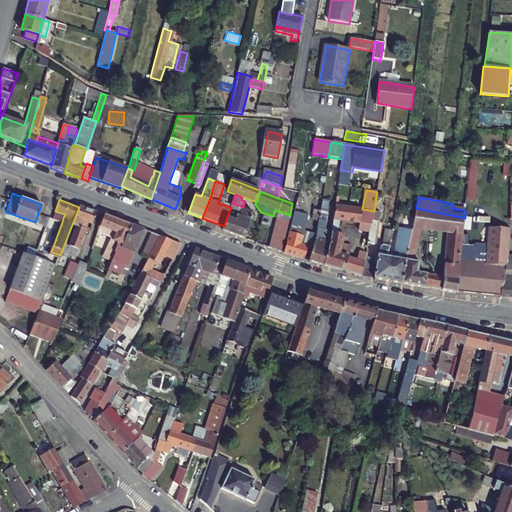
[(324,221),(329,200),(321,199),(319,211),(318,219),(324,221)]
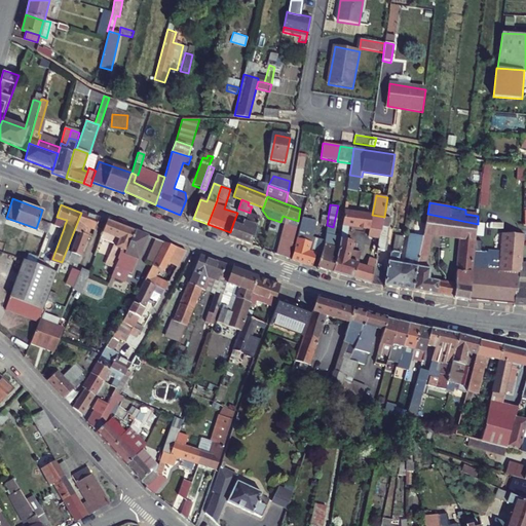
[(260,217),(261,214),(251,209),(250,213),(260,217)]
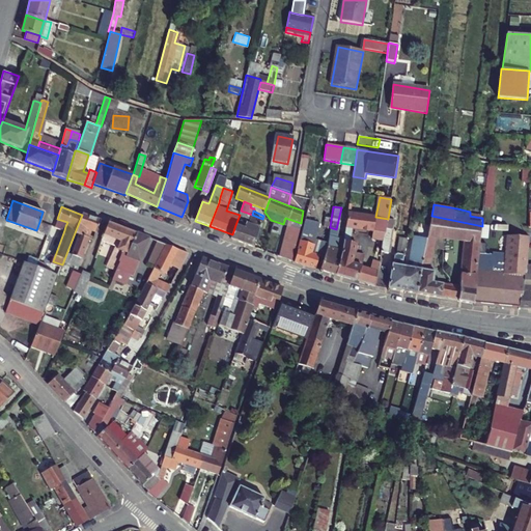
[(87,228),(95,231),(101,219),(82,214),(82,215),(74,235),(78,236),(87,241),(92,242),(94,234),(86,231),(87,228)]
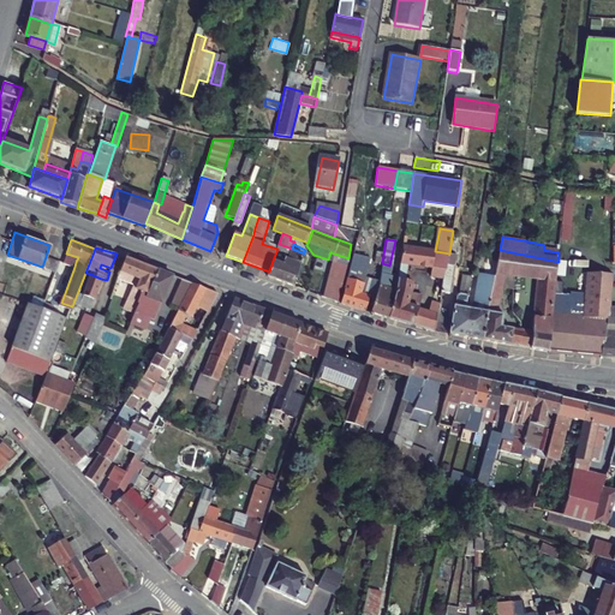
[(402,248),(400,266),(408,266),(433,268),(431,278),(445,279),(449,254),(435,251),(402,248)]
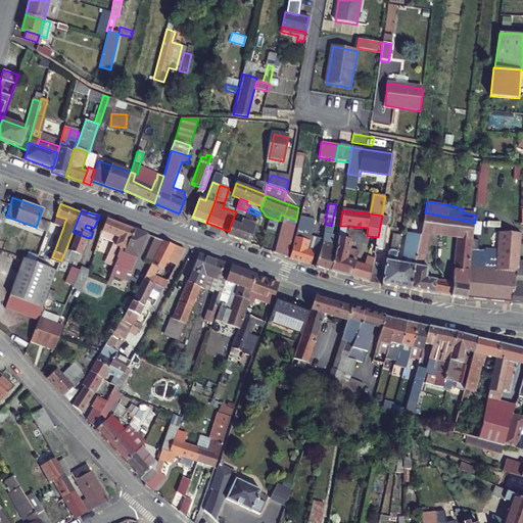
[(248,211),(246,218),(245,222),(242,221),(241,225),(232,222),(229,231),(228,235),(250,243),(260,217),(258,216),(248,211)]
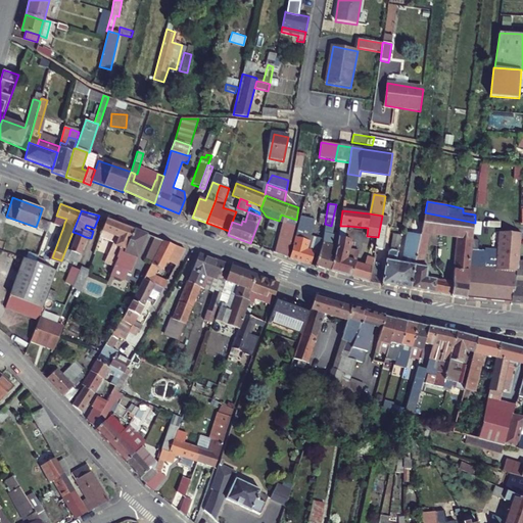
[(439,235),(458,239),(454,284),(452,296),(467,299),(471,252),(475,223),(425,212),(424,218),(422,232),(429,233),(439,235)]
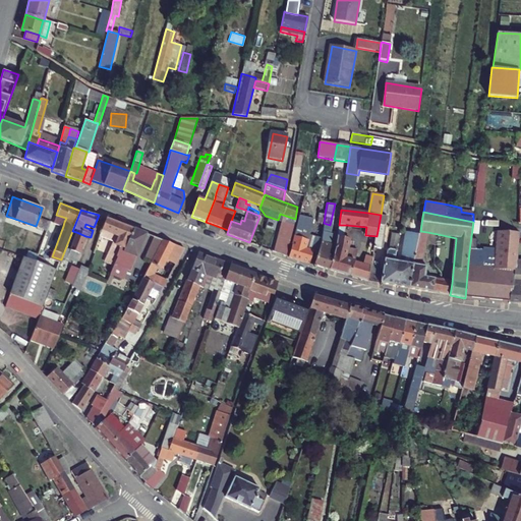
[(281,222),(274,252),(286,256),(295,219),(283,215),(281,222)]
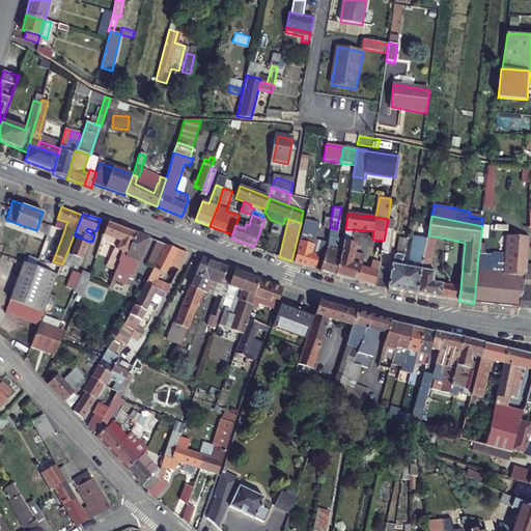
[(382,251),(390,253),(395,230),(397,221),(388,219),(384,241),(382,251)]
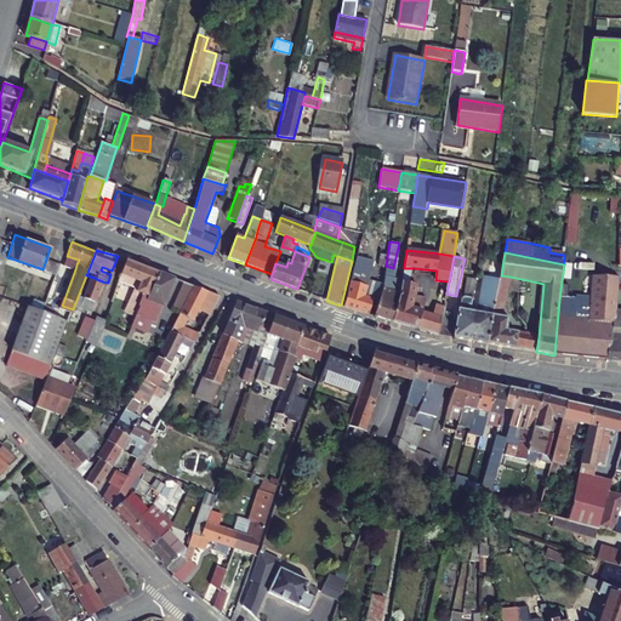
[(501,275),(503,258),(491,256),(488,274),(501,277),(501,275)]
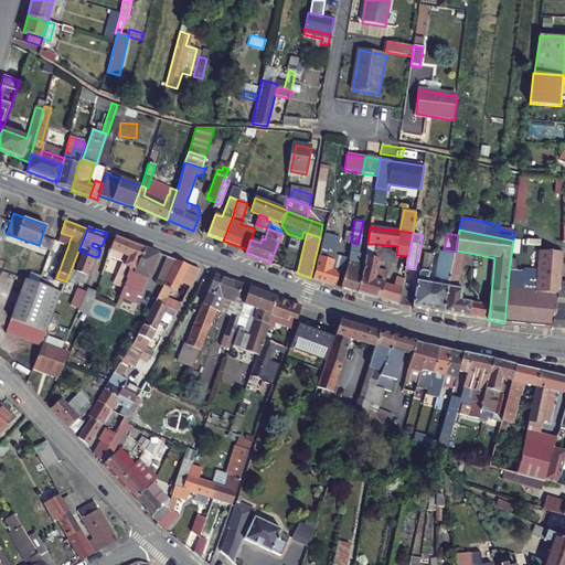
[(51,249),(53,241),(42,236),(39,245),(51,249)]
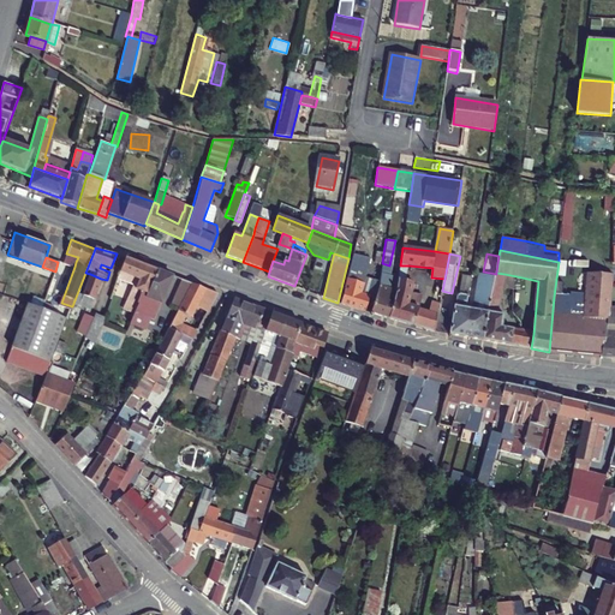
[(125,257),(120,272),(135,276),(139,279),(144,266),(125,257)]
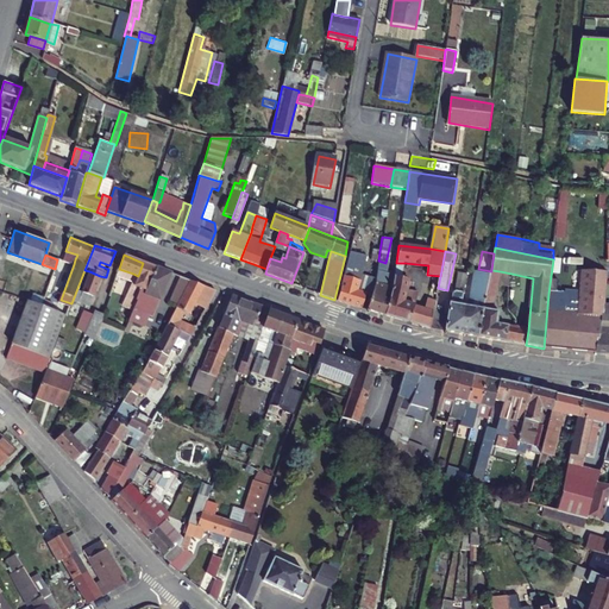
[(357,292),(365,264),(347,258),(337,301),(362,308),(365,294),(357,292)]
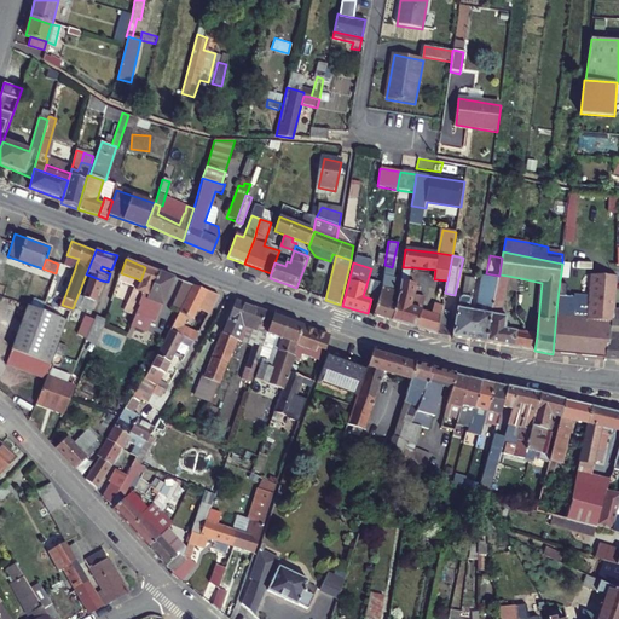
[(393,267),(392,267),(385,265),(385,267),(382,283),(381,287),(388,289),(393,267)]
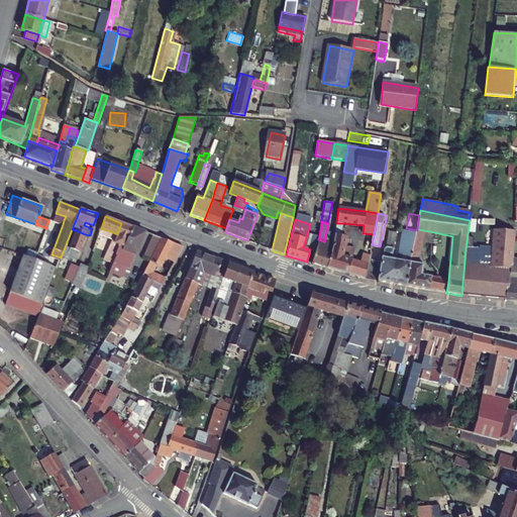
[(116,243),(120,244),(125,246),(132,227),(121,223),(117,234),(114,242),(116,243)]
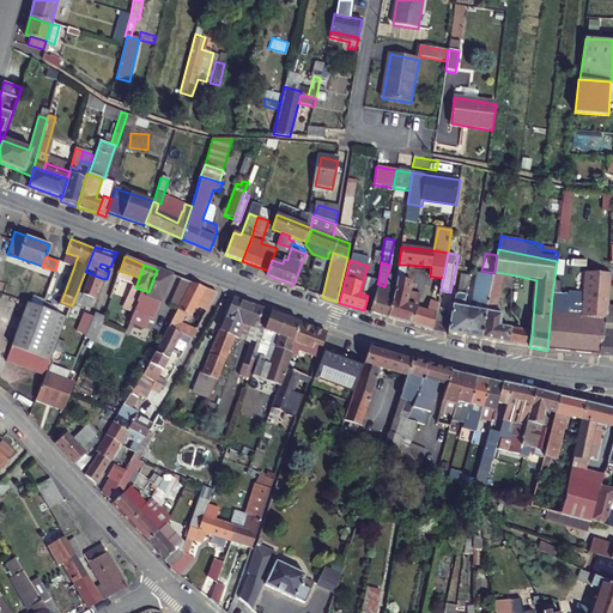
[(399,265),(396,279),(404,280),(407,265),(399,265)]
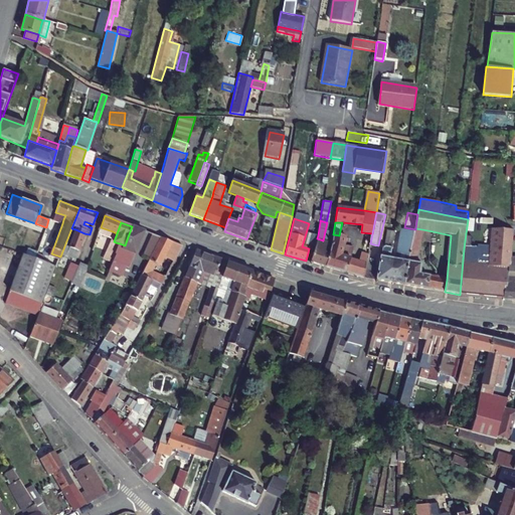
[(111,272),(119,275),(123,266),(124,266),(130,250),(135,252),(144,230),(132,226),(125,245),(120,243),(116,253),(118,254),(111,272)]
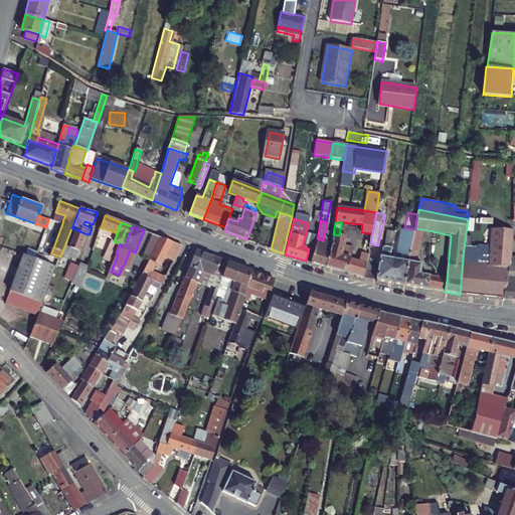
[(107,249),(113,231),(101,227),(94,246),(107,249)]
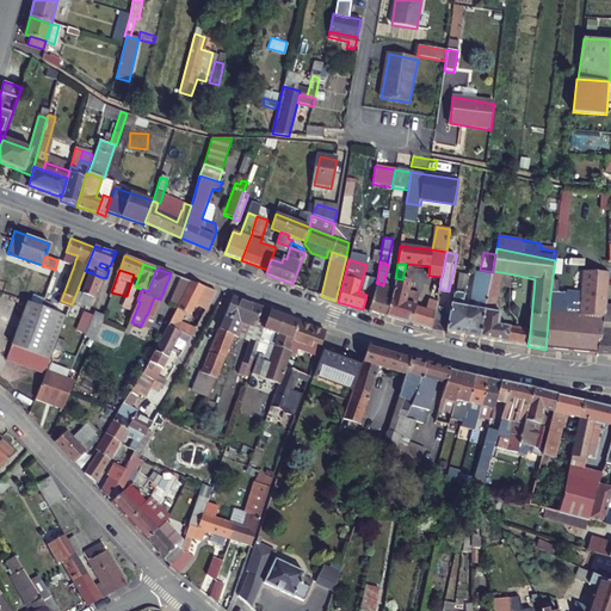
[(494,312),(499,285),(501,272),(493,271),(493,272),(492,275),(486,310),(494,312)]
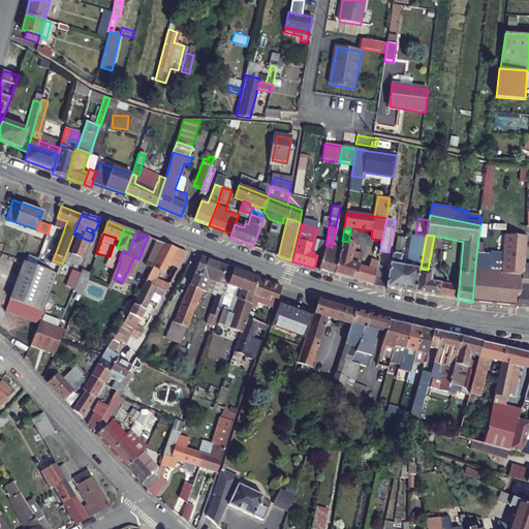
[(491,258),(491,256),(476,255),(472,303),(519,307),(522,284),(523,265),(525,254),(526,237),(506,235),(503,260),(491,258)]
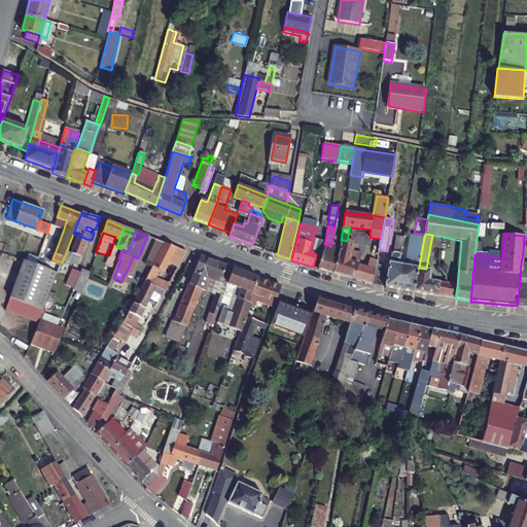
[(86,239),(77,235),(67,264),(76,267),(86,239)]
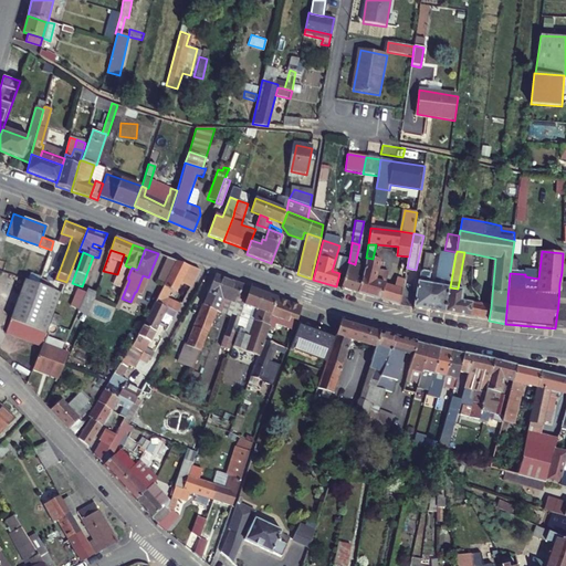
[(446,283),(444,286),(450,287),(456,254),(443,252),(438,281),(446,283)]
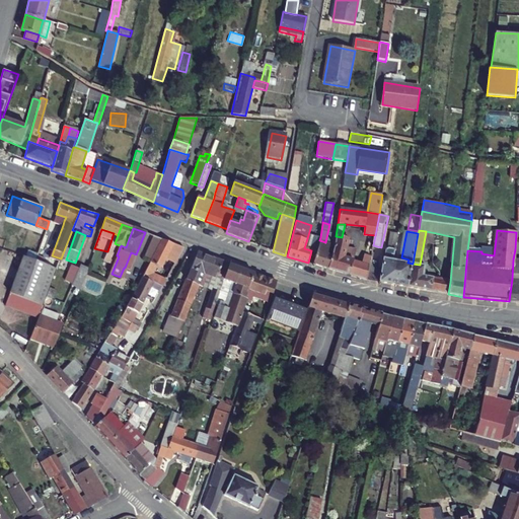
[(426,231),(424,242),(433,244),(436,233),(426,231)]
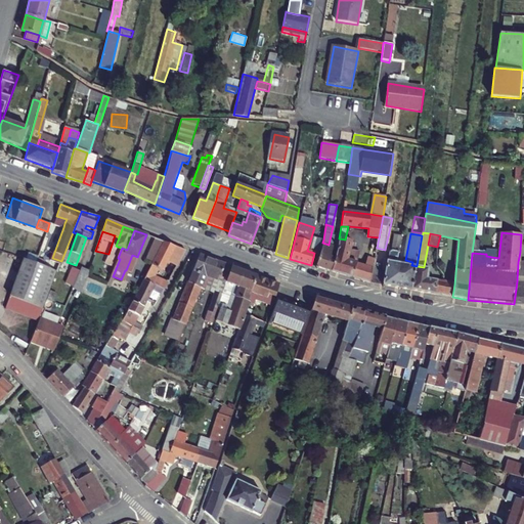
[(156,238),(145,258),(153,262),(164,242),(156,238)]
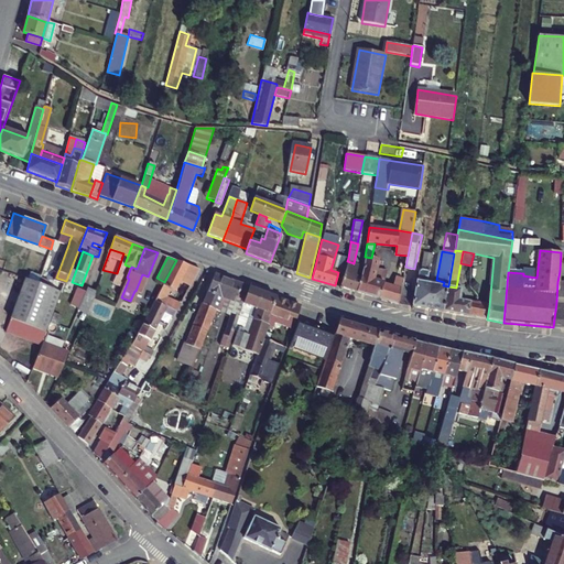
[(378,259),(371,258),(365,257),(364,264),(362,271),(360,278),(356,292),(379,299),(387,271),(376,269),(378,259)]
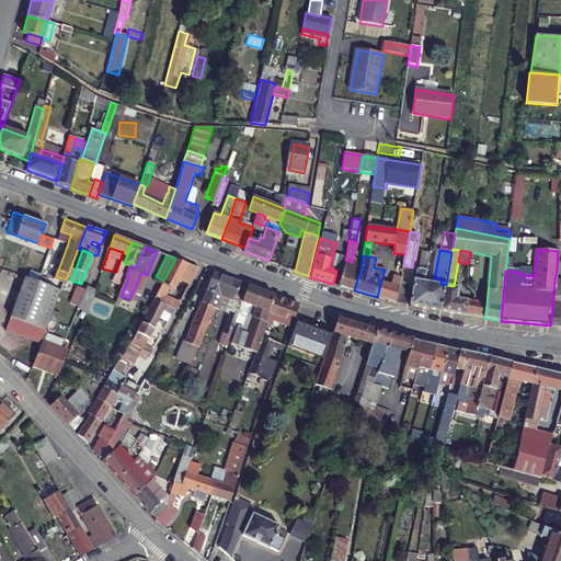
[(172,296),(175,289),(184,294),(199,267),(175,259),(163,281),(149,307),(162,315),(170,319),(181,300),(172,296)]
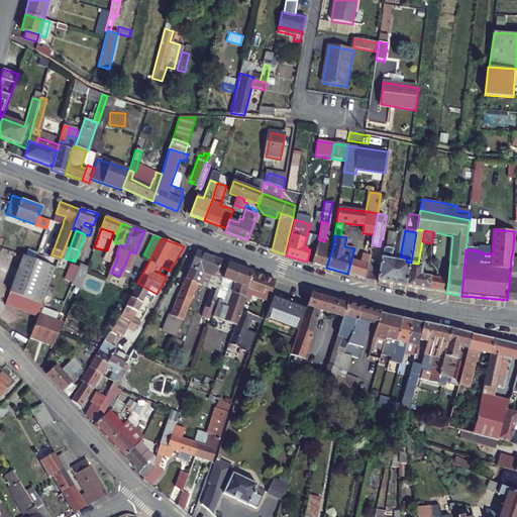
[(326,268),(330,254),(325,253),(328,242),(324,241),(318,239),(311,263),(326,268)]
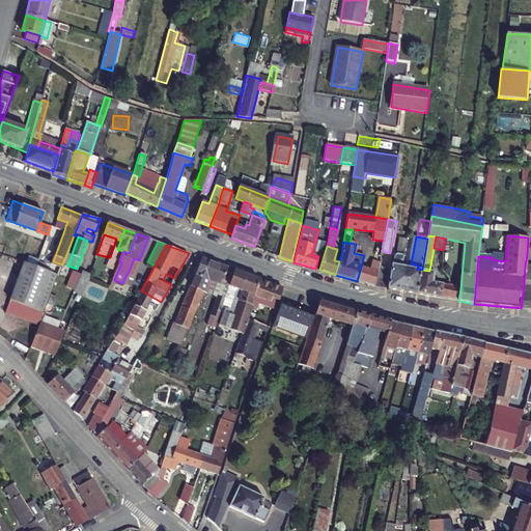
[(119,261),(123,251),(119,250),(114,262),(118,264),(119,261)]
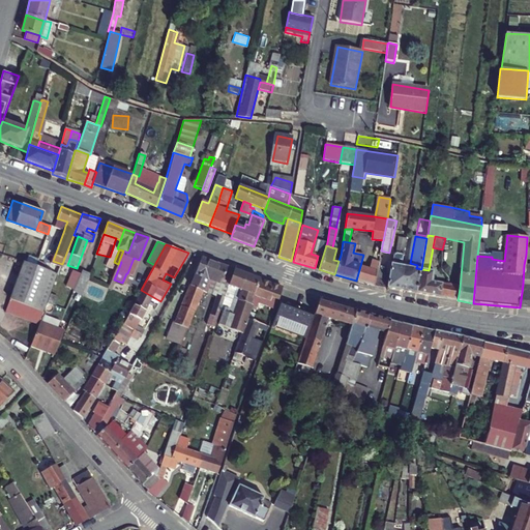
[(405,254),(396,253),(392,256),(391,264),(403,266),(405,254)]
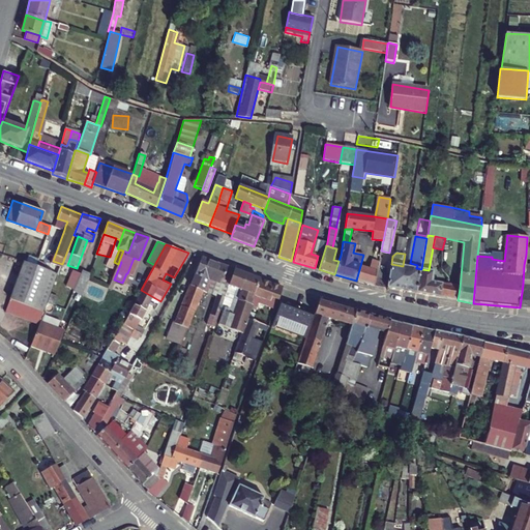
[(234,269),(202,258),(189,286),(203,291),(216,295),(207,325),(214,327),(223,303),(225,296),(229,285),(234,269)]
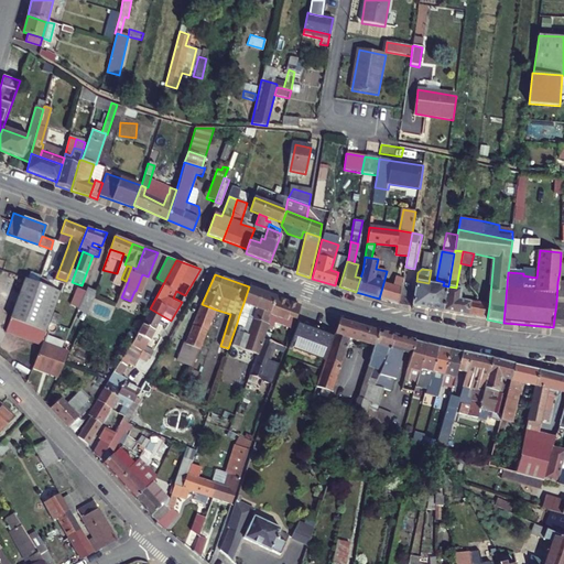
[(388,301),(398,304),(400,289),(402,278),(396,277),(388,301)]
